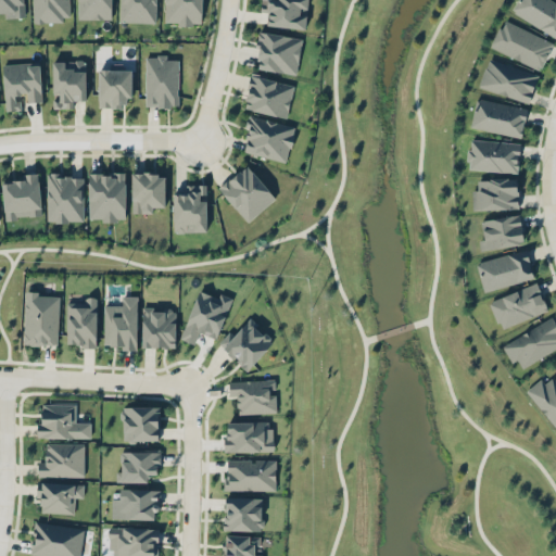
[(0,0),(0,12),(4,13),(5,17),(24,17),(23,0),(0,0)]
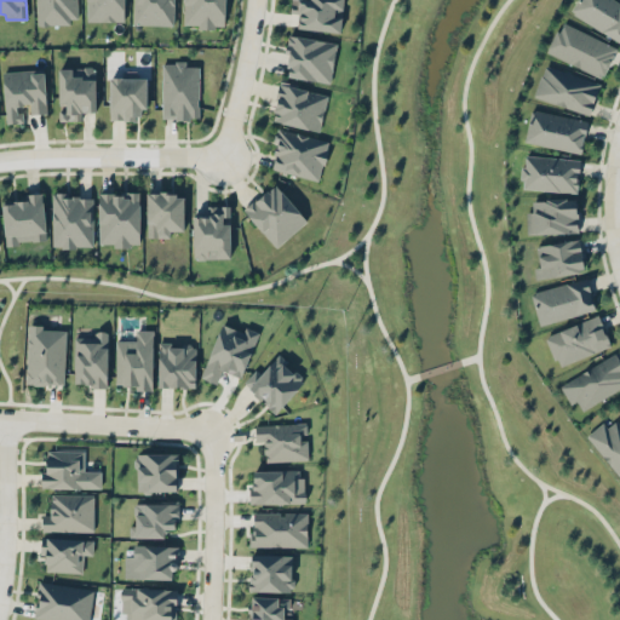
[(76,0),(36,0),(36,24),(78,23),(76,0)]
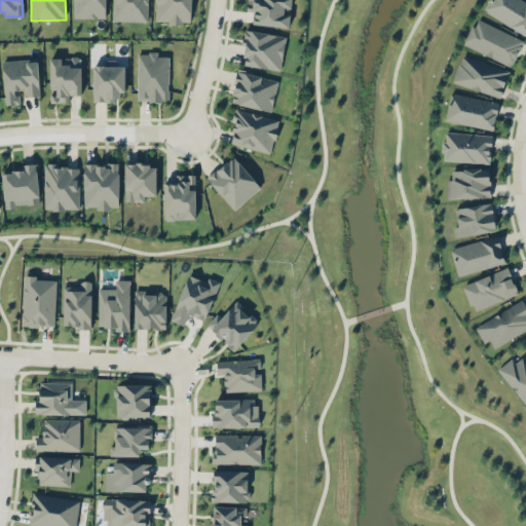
[(106,17),(105,0),(73,0),(73,19),(106,17)]
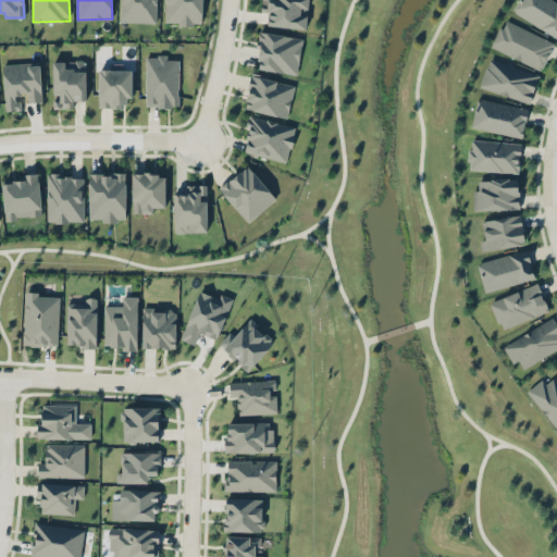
[(157,23),(156,0),(120,0),(120,22),(157,23)]
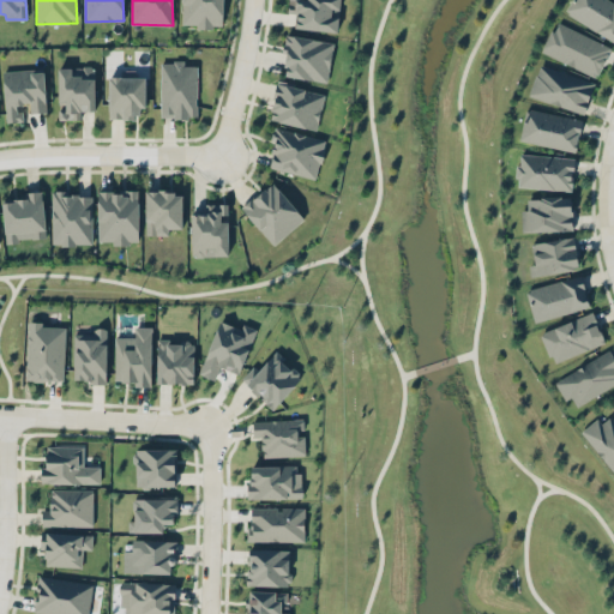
[(181,0),(181,25),(222,26),(223,0),(181,0)]
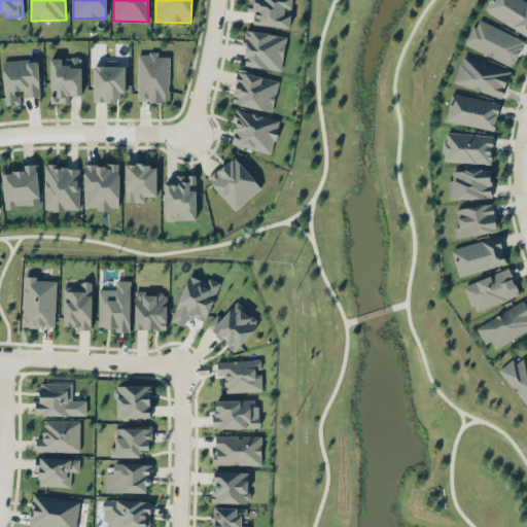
[(289,28),(291,0),(248,0),(247,11),(253,11),(252,24),(289,28)]
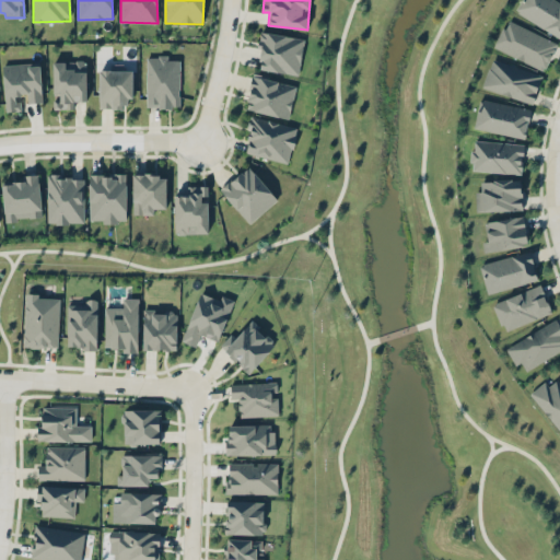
[(520,0),(514,11),(559,37),(559,1),(558,0),(520,0)]
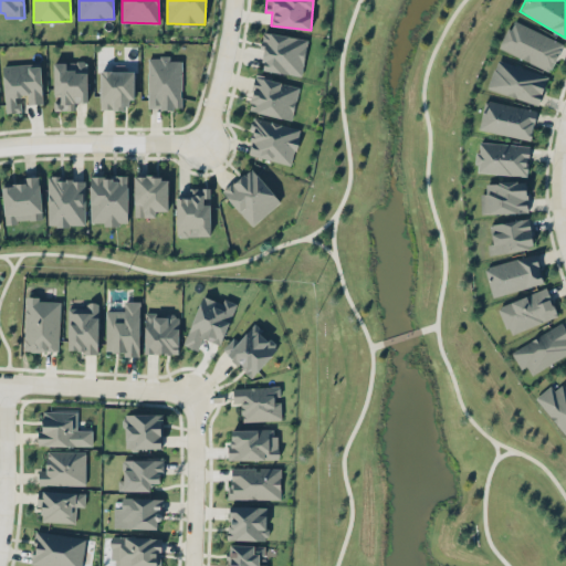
[(563,42),(511,19),(498,48),(549,71),(563,42)]
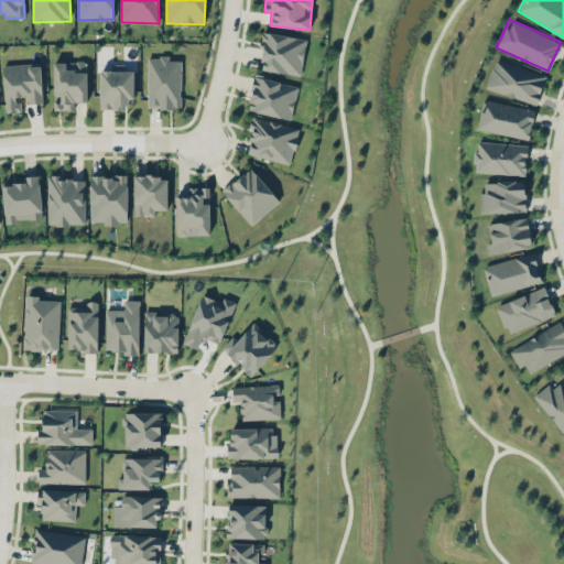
[(306,39),(266,31),(259,68),(300,76),(306,39)]
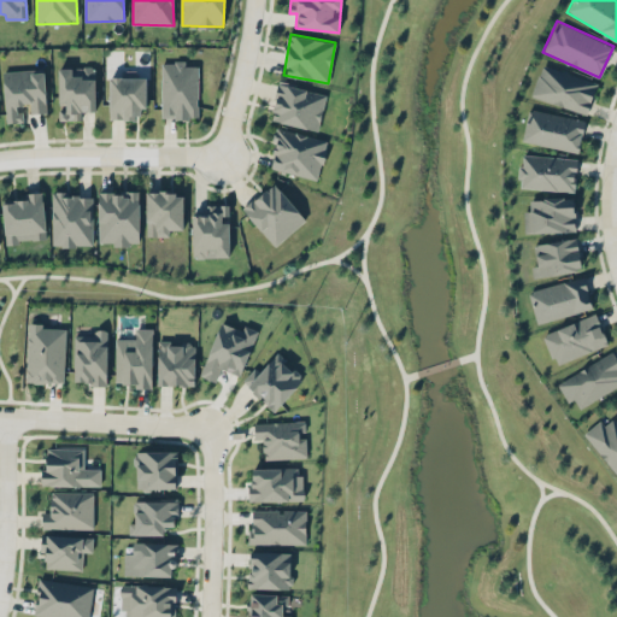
[(162,62),(162,118),(198,118),(198,66),(184,65),(184,62),(162,62)]
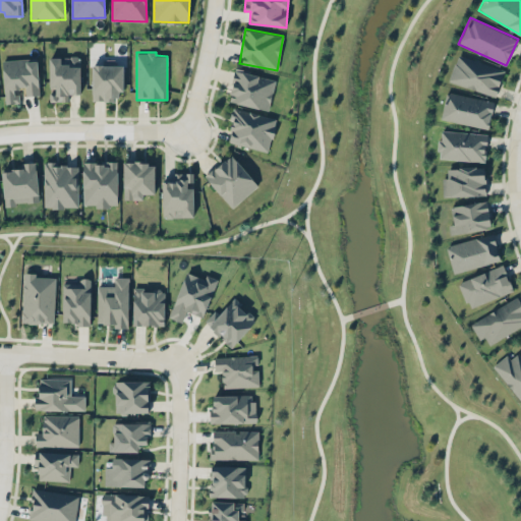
[(448,81),(496,96),(504,68),(456,54),(448,81)]
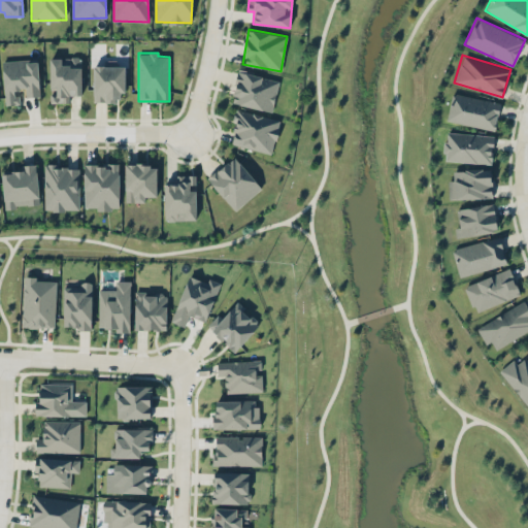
[(81,95),(80,57),(50,58),(51,103),(65,102),(65,95),(81,95)]
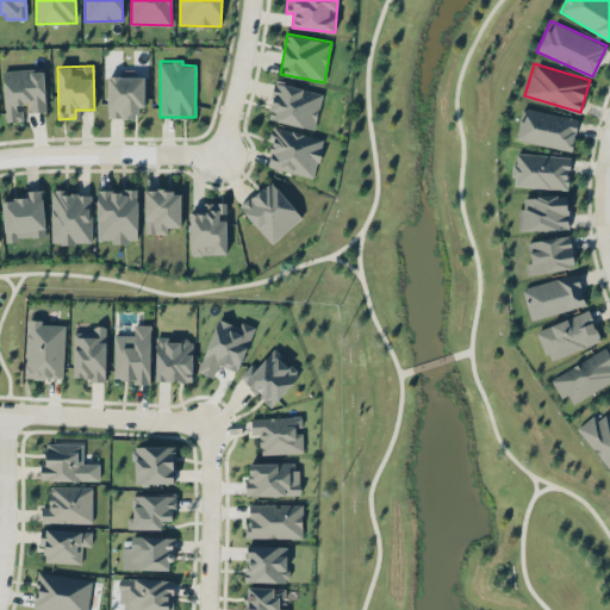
[(47,111),(43,68),(2,70),(6,122),(23,120),(22,105),(29,104),(29,112),(47,111)]
